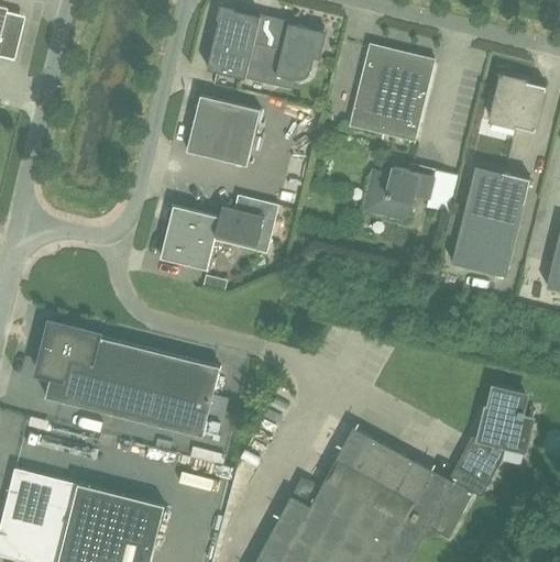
[(2,8),(0,7),(0,57),(3,58),(14,14),(2,12),(2,8)]
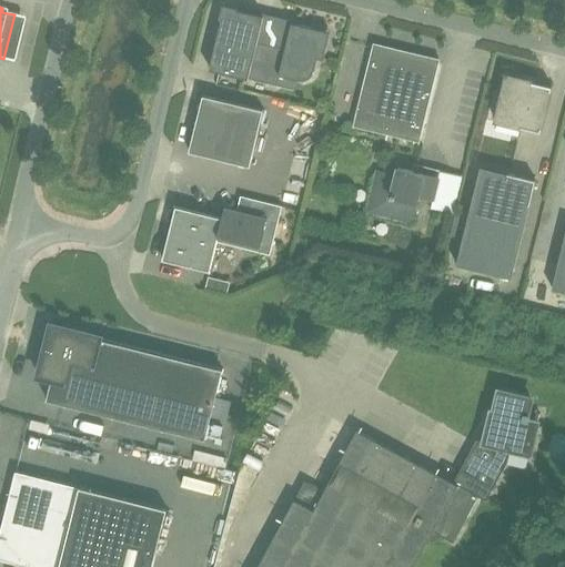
[(328,33),(246,13),(235,11),(231,11),(226,11),(223,13),(221,17),(219,21),(219,20),(207,70),(274,87),(278,77),(296,81),(300,81),(304,80),(308,78),(312,71),(315,59),(321,61),(328,33)]
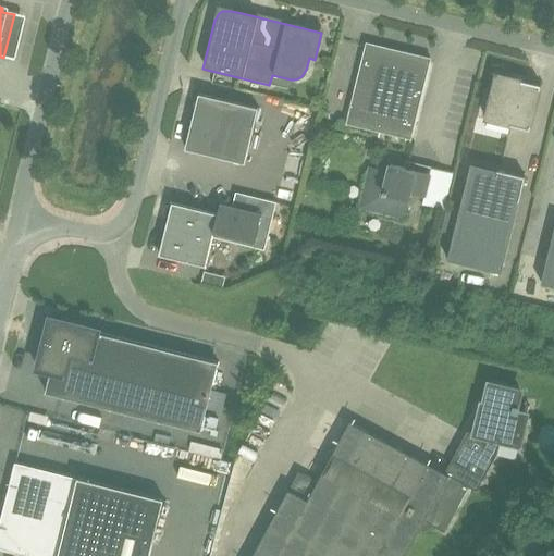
[(344,125),(408,140),(428,63),(362,47),(344,125)]
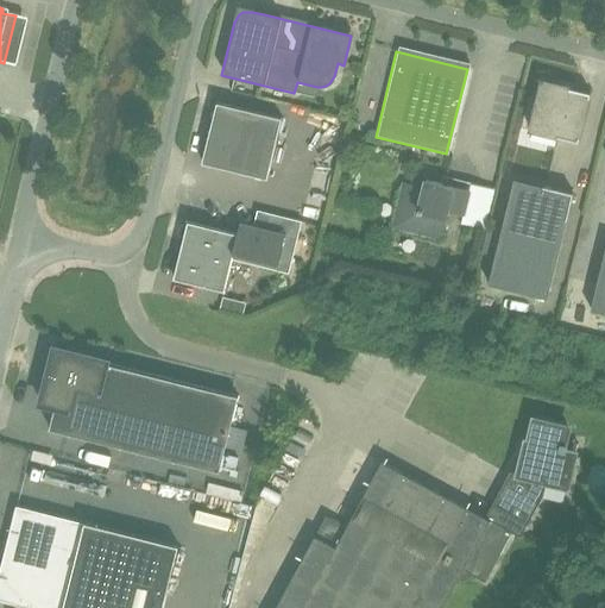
[(588,94),(571,89),(540,82),(528,131),(577,143),(588,94)]
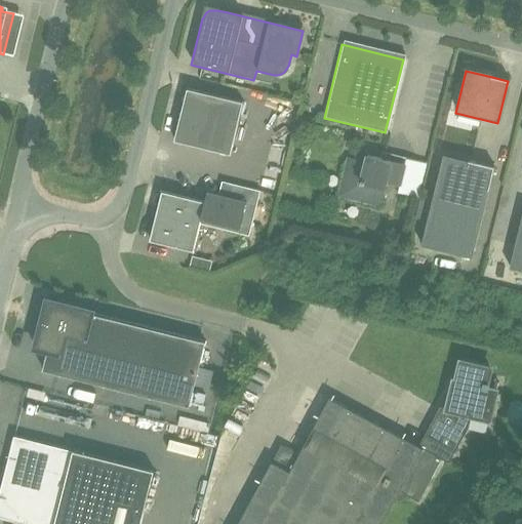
[(185,89),(172,142),(227,154),(227,155),(228,156),(241,102),(240,102),(240,103),(185,89)]
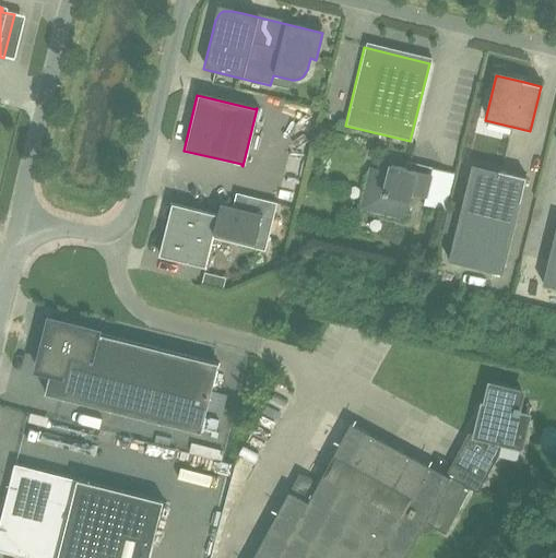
[(446,262),(501,275),(524,178),(470,164),(446,262)]
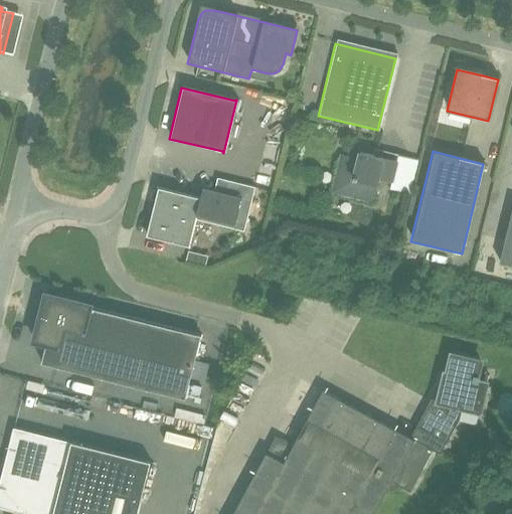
[(340,156),(333,184),(340,194),(371,202),(377,178),(390,181),(396,155),(382,152),(380,158),(358,153),(357,160),(340,156)]
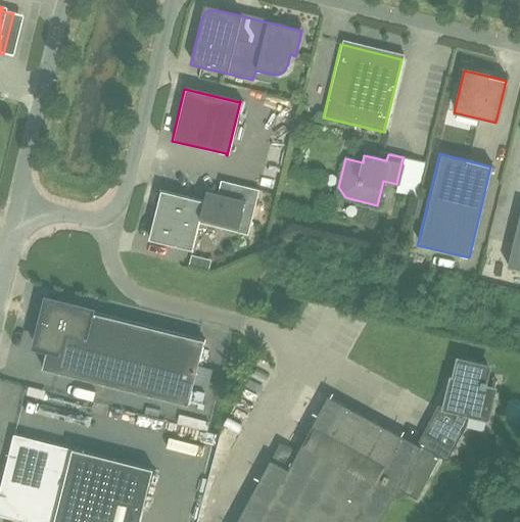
[(246,236),(257,191),(219,181),(214,203),(159,190),(147,240),(191,250),(197,224),(246,236)]
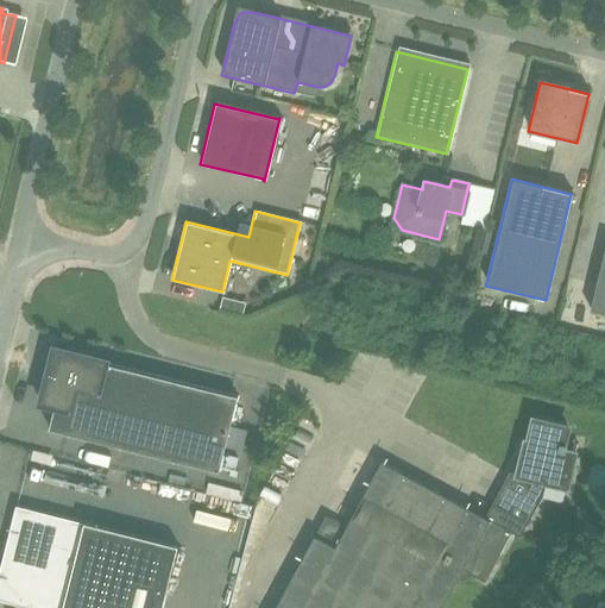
[(604,243),(588,311),(604,314),(604,243)]
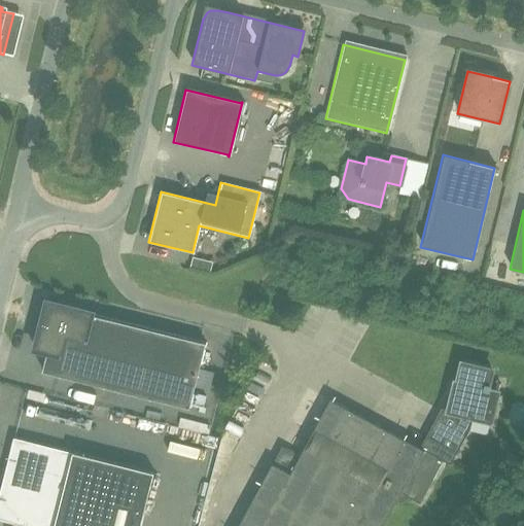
[(188,269),(199,271),(201,261),(191,258),(188,269)]
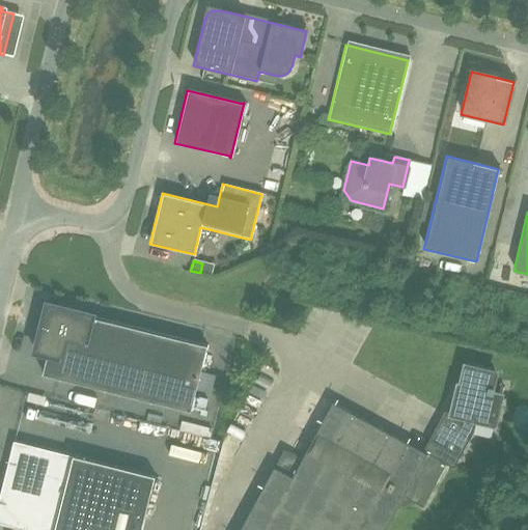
[(190,413),(206,346),(91,317),(91,315),(46,304),(33,352),(46,355),(40,375),(190,413)]
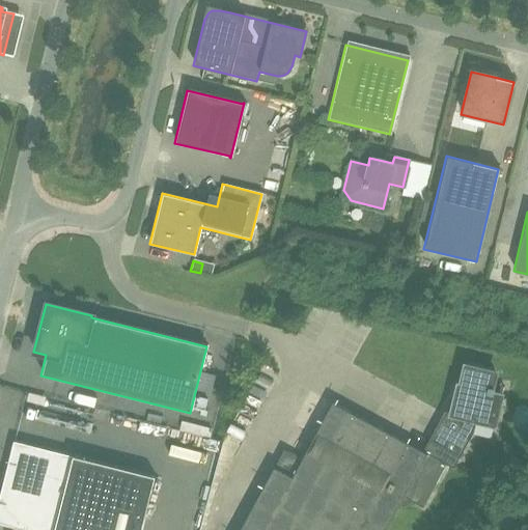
[(384,529),(397,505),(403,507),(407,500),(421,508),(445,465),(452,469),(471,434),(474,420),(493,424),(497,403),(487,401),(489,393),(491,394),(492,390),(490,389),(494,373),(464,366),(456,394),(453,393),(421,451),(331,402),(300,461),(282,450),(273,468),(239,529),(384,529)]
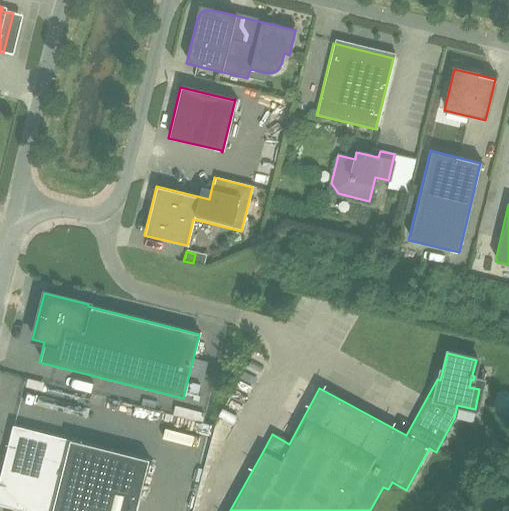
[(12,425),(0,471),(0,505),(11,508),(11,509),(18,510),(134,510),(148,459),(12,425)]
